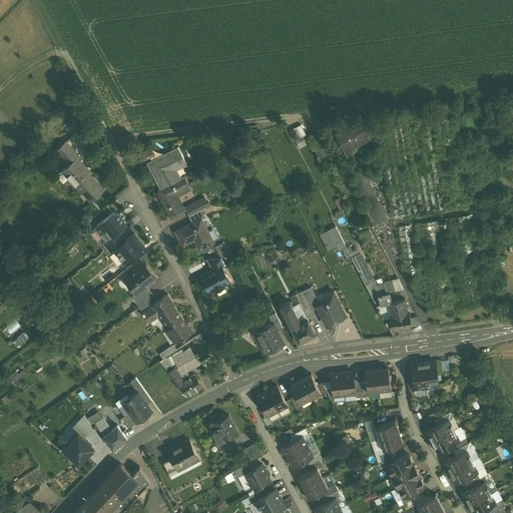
[(362,121),(335,135),(346,155),(356,150),(354,146),(370,138),(362,121)]
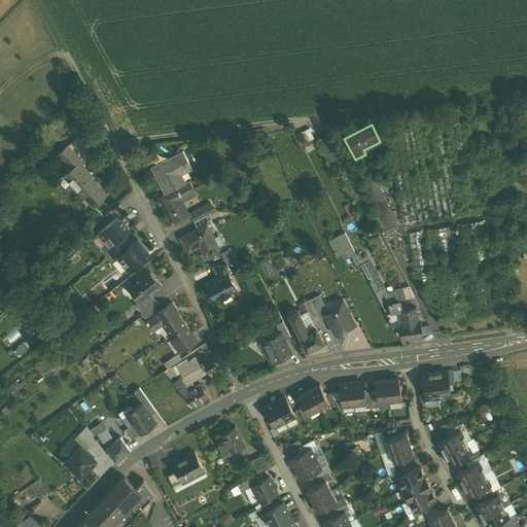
[(307,129),(296,134),(302,144),(307,141),(307,140),(312,138),(307,129)]
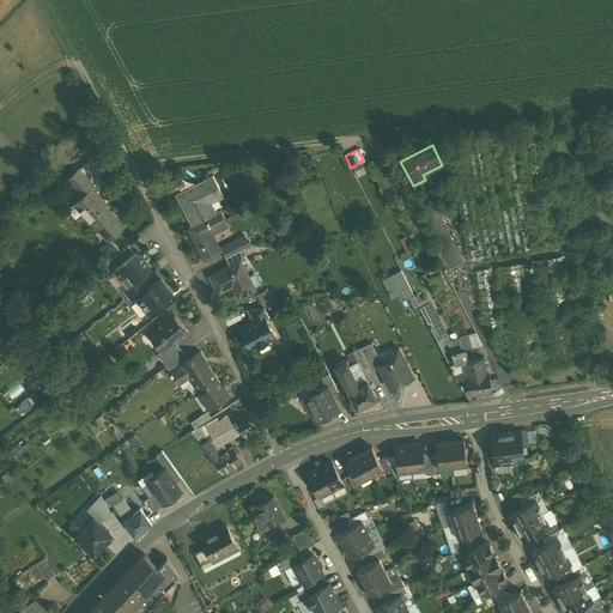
[(372,163),(384,175),(394,167),(382,155),(372,163)]
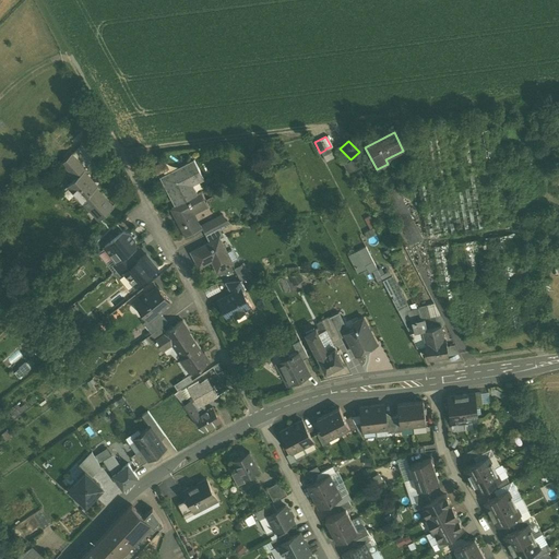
[(83,166),(72,153),(61,163),(73,176),(83,166)]
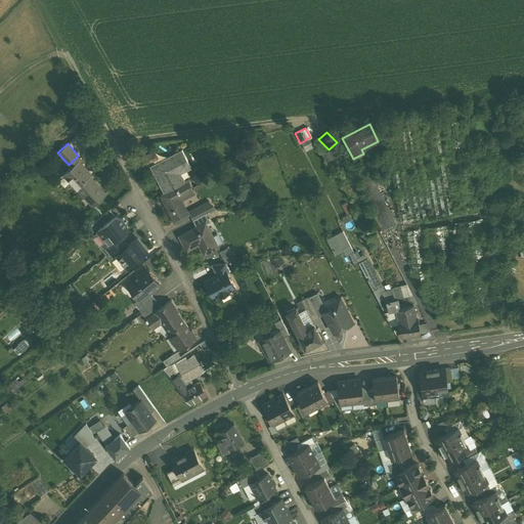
[(324,151),(329,161),(340,156),(336,146),(324,151)]
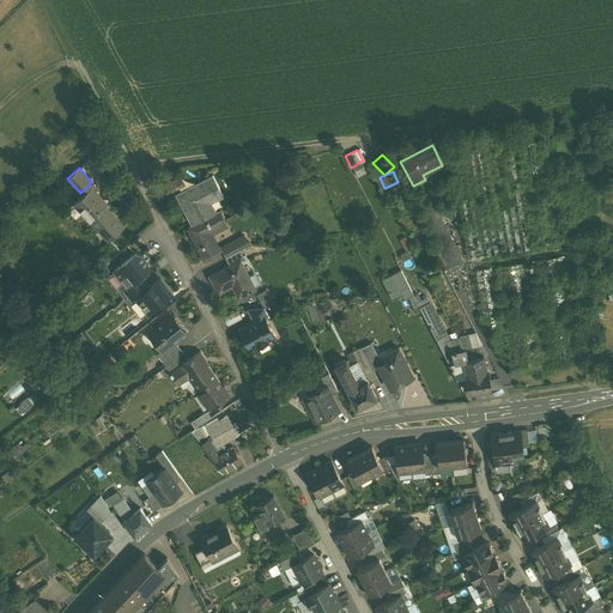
[(213,175),(196,184),(196,186),(177,195),(193,225),(216,213),(210,202),(223,195),(213,175)]
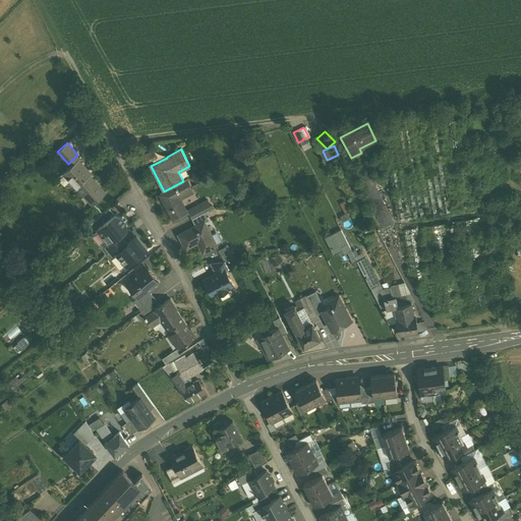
[(153,150),(141,156),(146,163),(157,157),(153,150)]
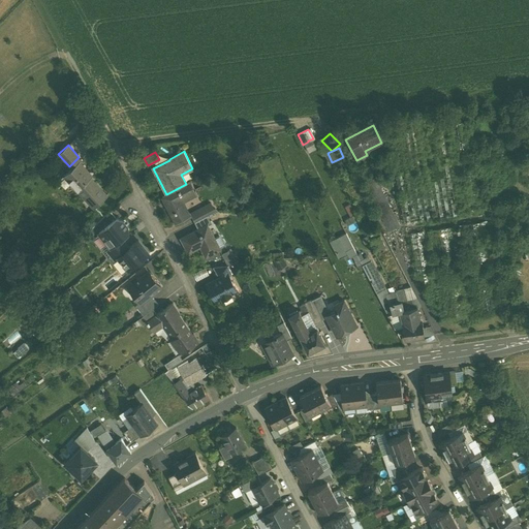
[(88,172),(79,162),(66,174),(72,179),(70,181),(94,207),(106,195),(86,174),(88,172)]
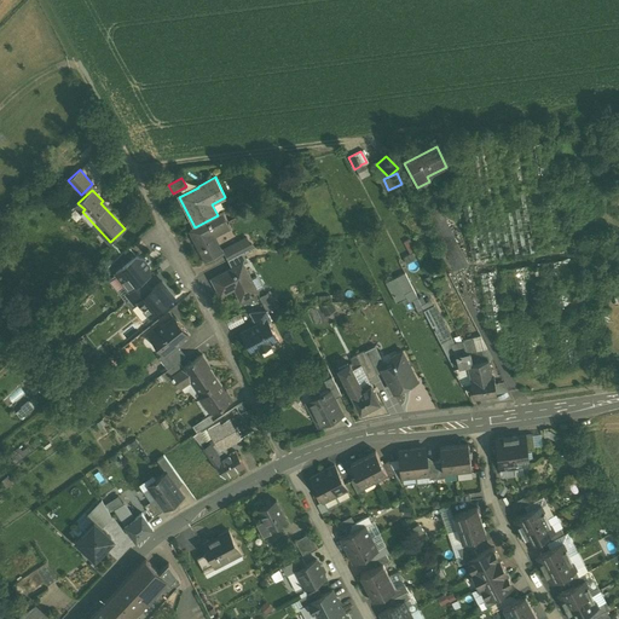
[(451,232),(439,207),(426,214),(439,238),(451,232)]
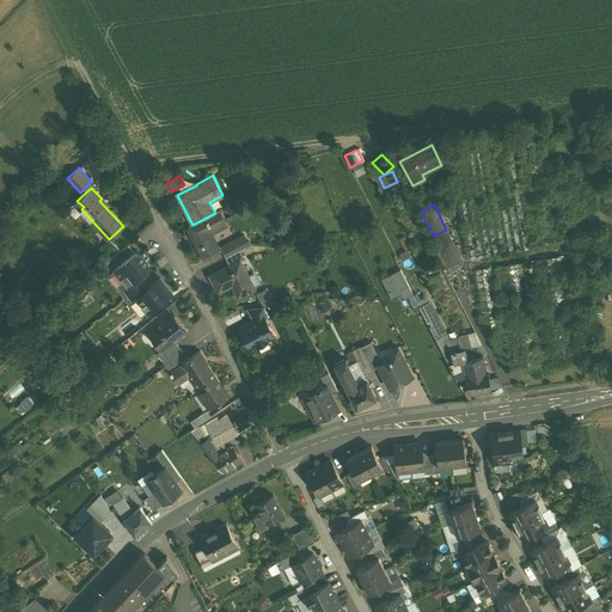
[(193,225),(188,227),(201,251),(199,252),(203,261),(220,252),(209,232),(227,222),(220,210),(215,213),(193,225)]
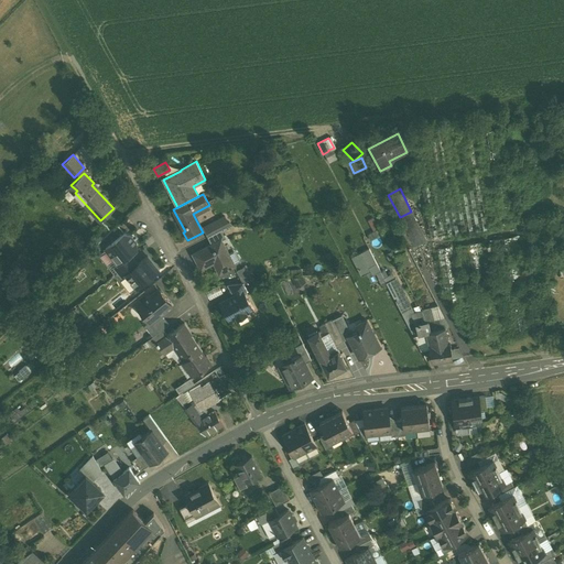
[(426,240),(411,212),(400,217),(414,246),(426,240)]
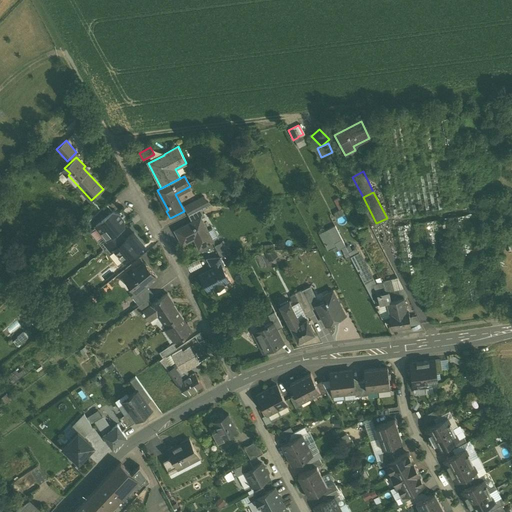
[(204,196),(184,206),(188,215),(200,208),(208,204),(204,196)]
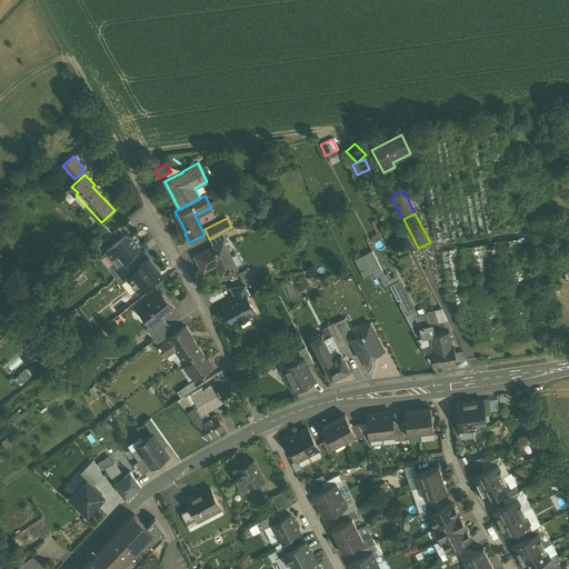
[(222,231),(209,239),(213,247),(222,241),(223,242),(228,240),(222,231)]
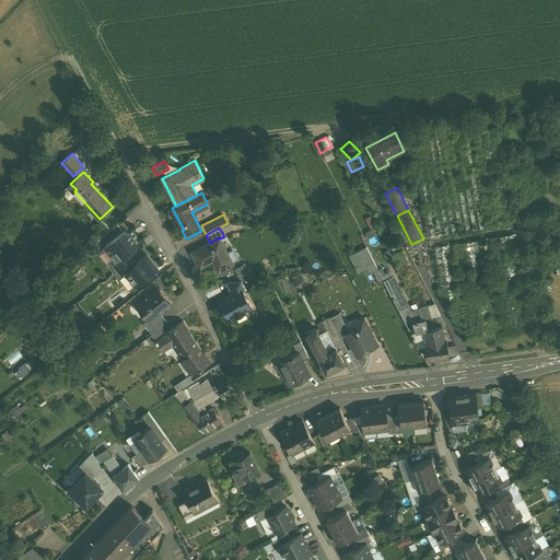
[(370,237),(377,232),(374,228),(366,233),(370,237)]
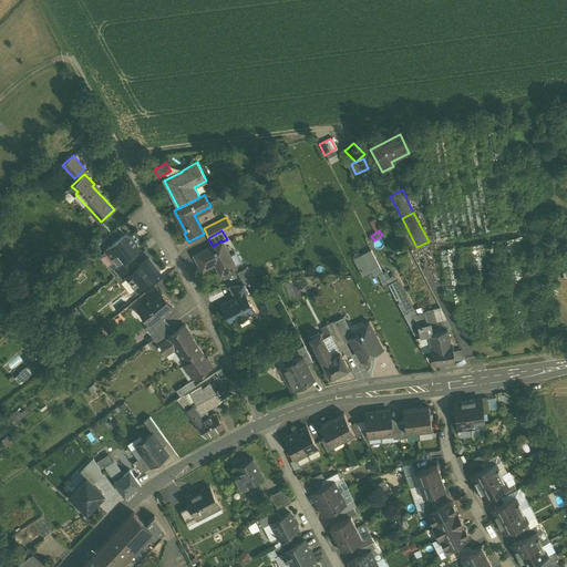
[(106,250),(119,265),(131,255),(137,250),(136,243),(132,238),(125,235),(106,250)]
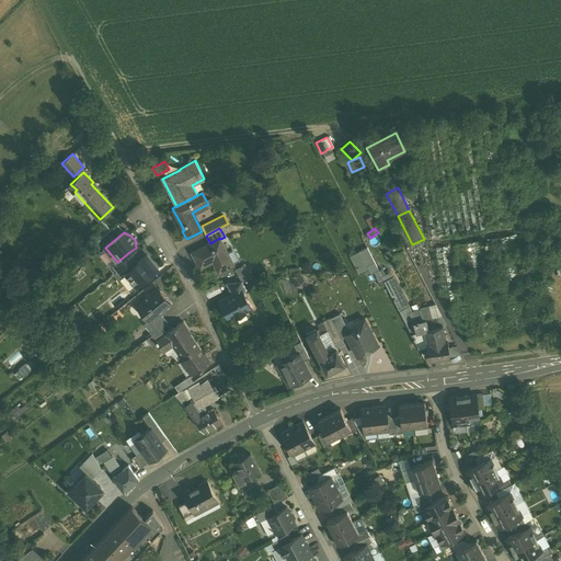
[(210,243),(193,252),(201,267),(213,260),(218,271),(232,264),(220,239),(219,238),(210,243)]
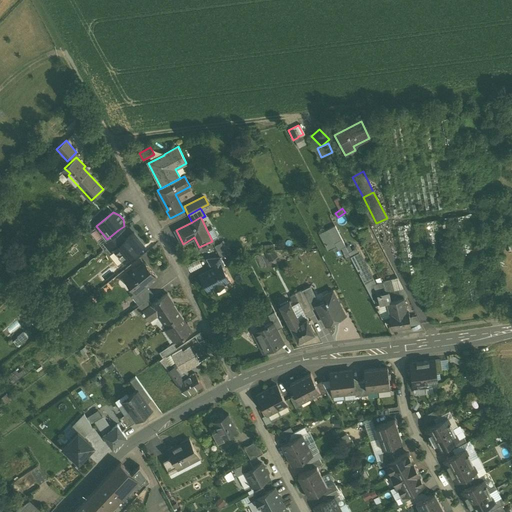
[(335,226),(320,233),(329,250),(333,248),(334,251),(338,249),(335,242),(341,239),(335,226)]
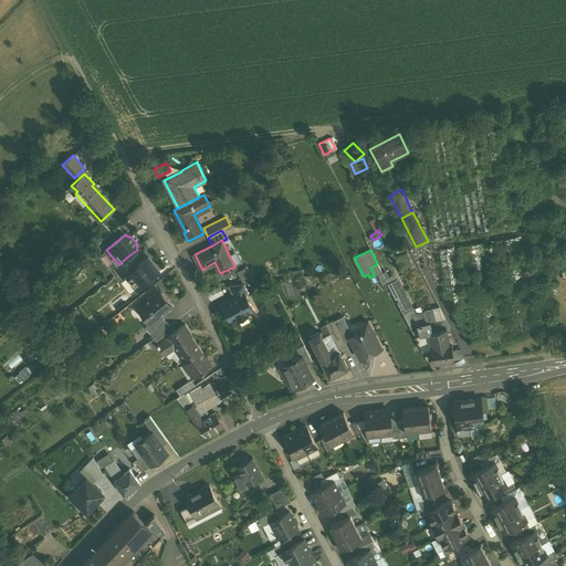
[(115,268),(119,272),(135,260),(130,254),(118,264),(115,268)]
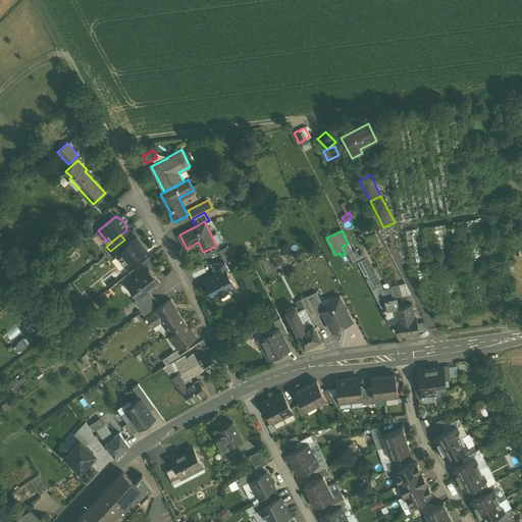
[(116,254),(127,267),(148,251),(137,238),(127,245),(116,254)]
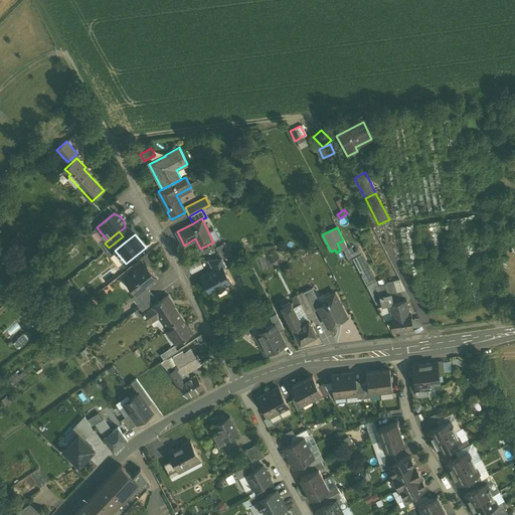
[(126,241),(123,236),(109,247),(112,252),(115,250),(126,241)]
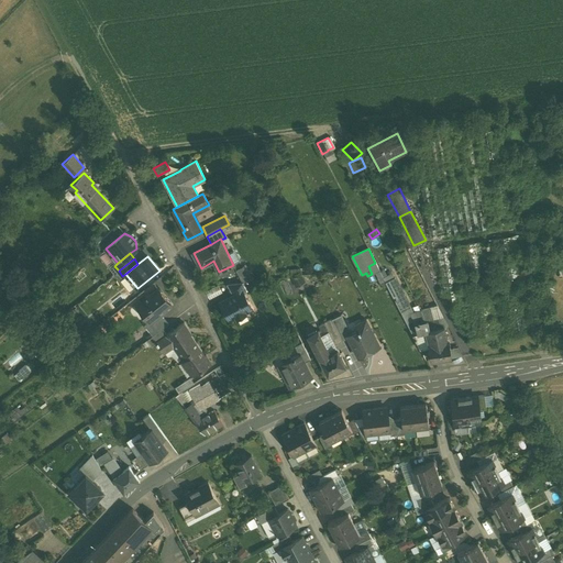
[(408,258),(398,263),(400,268),(410,263),(408,258)]
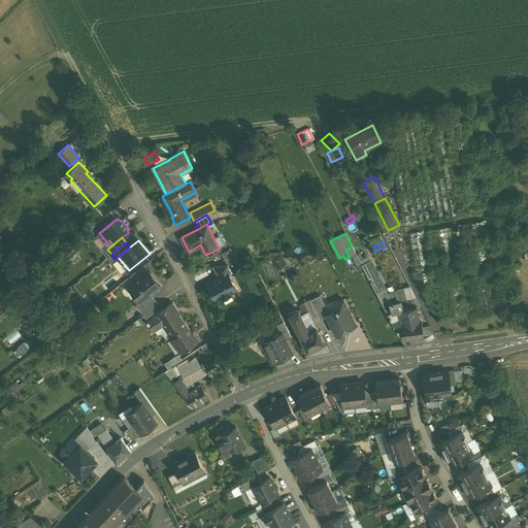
[(357,255),(356,254),(352,256),(357,267),(361,265),(356,255),(357,255)]
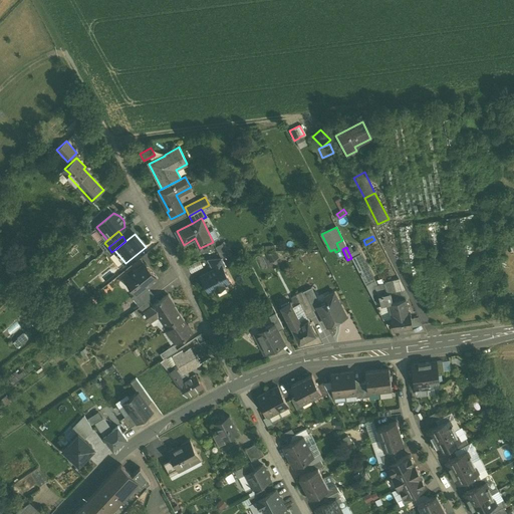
[(356,250),(352,252),(349,247),(347,248),(346,248),(351,258),(352,258),(359,254),(356,250)]
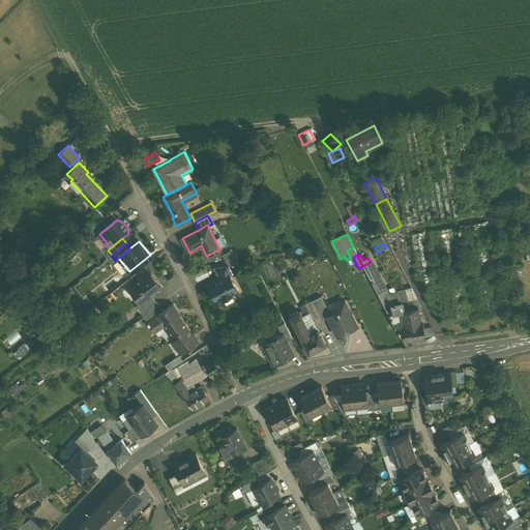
[(284,259),(274,260),(278,269),(287,265),(284,259)]
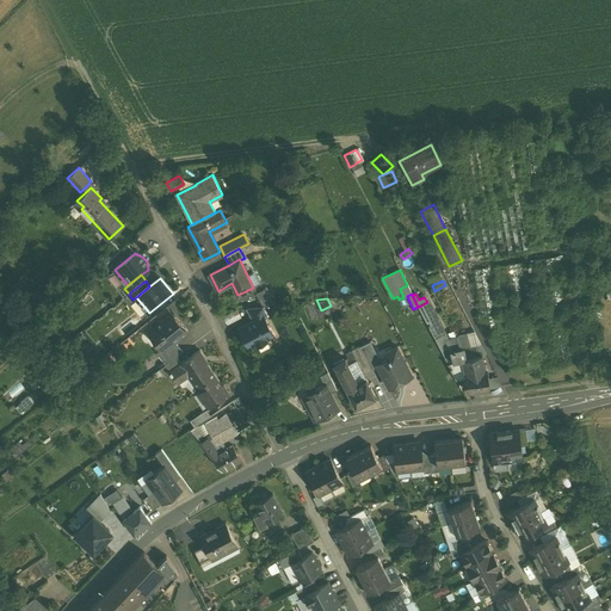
[(427,302),(419,307),(434,337),(444,331),(429,301),(427,302)]
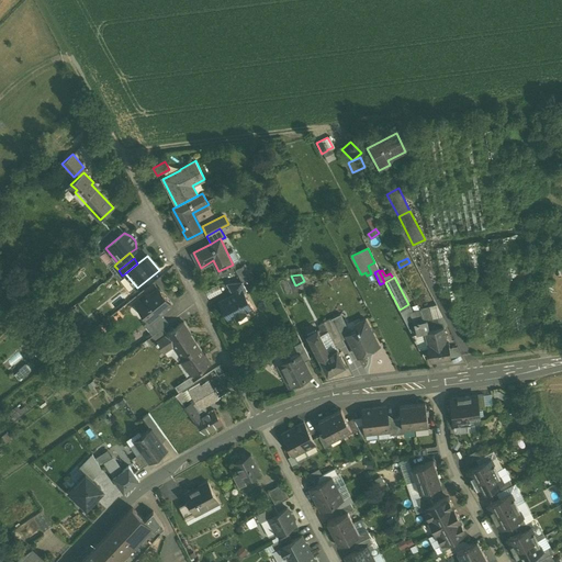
[(242,281),(227,282),(233,294),(242,290),(243,290),(246,289),(242,281)]
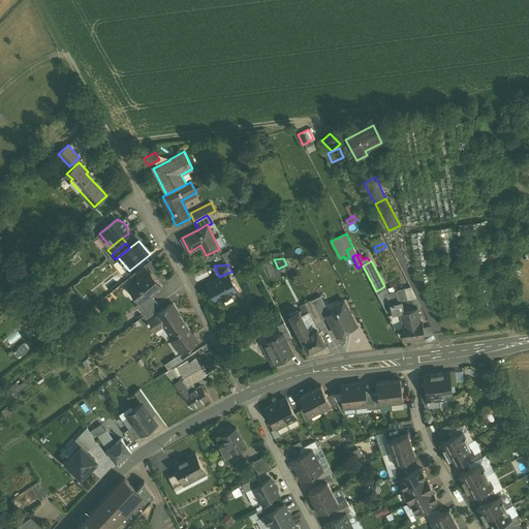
[(208,267),(195,273),(198,278),(210,273),(208,267)]
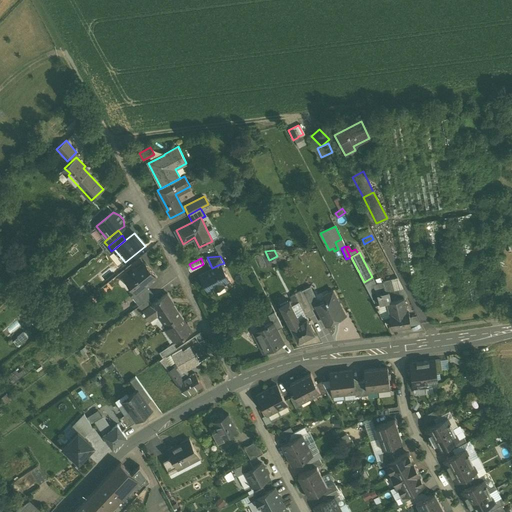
[(143,262),(136,268),(135,268),(126,275),(130,279),(129,284),(135,292),(136,293),(146,285),(149,283),(156,278),(143,262)]
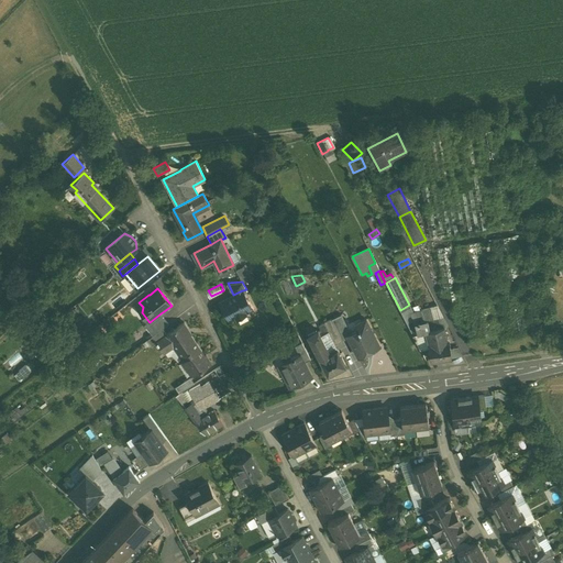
[(233,295),(220,301),(229,319),(235,315),(236,318),(245,313),(244,310),(251,307),(243,290),(242,290),(233,295)]
